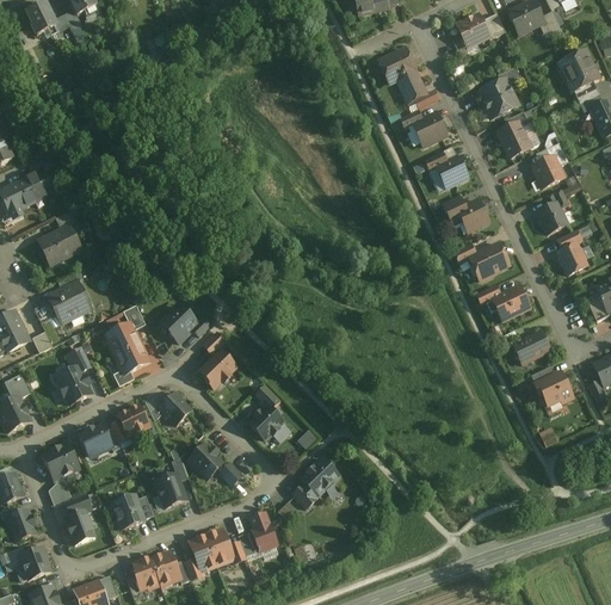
[(44,0),(26,8),(34,23),(32,24),(37,32),(55,23),(44,0)]
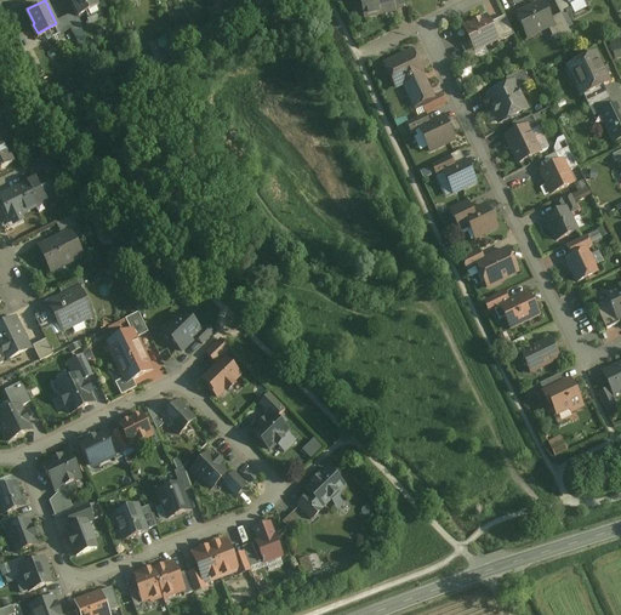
[(97,4),(95,0),(73,0),(75,4),(74,4),(78,13),(97,4)]
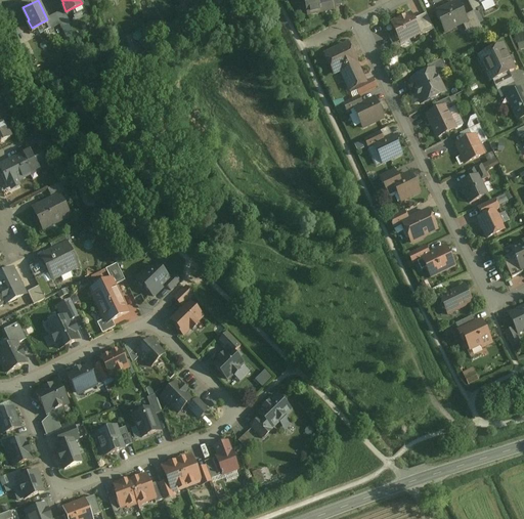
[(304,0),(307,11),(324,7),(330,6),(334,5),(334,3),(333,0),(304,0)]
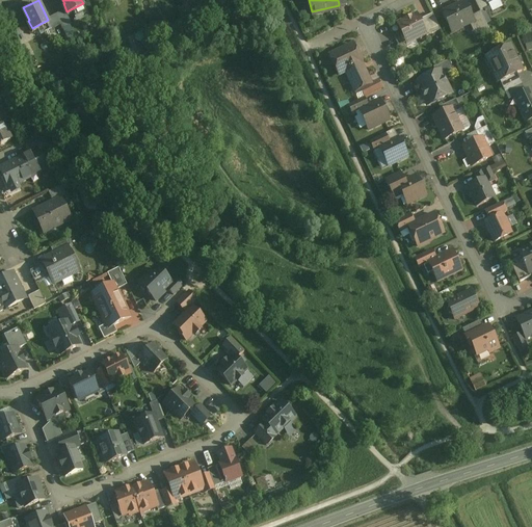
[(461,0),(456,3),(452,5),(452,4),(442,9),(448,23),(453,21),(455,24),(461,21),(462,22),(469,20),(473,18),(471,12),(464,0),(461,0)]
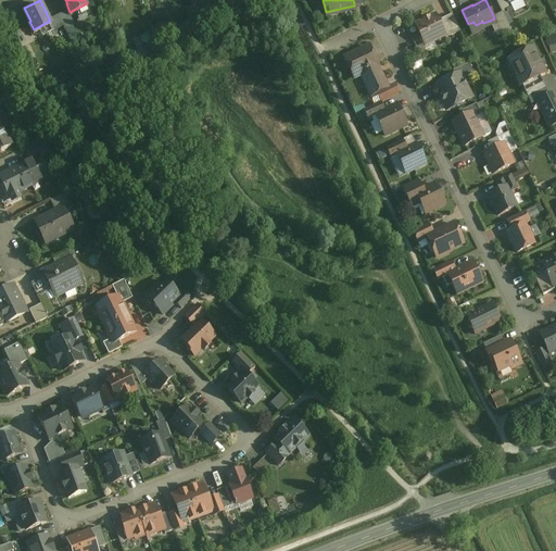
[(496,0),(501,9),(510,3),(509,0),(496,0)]
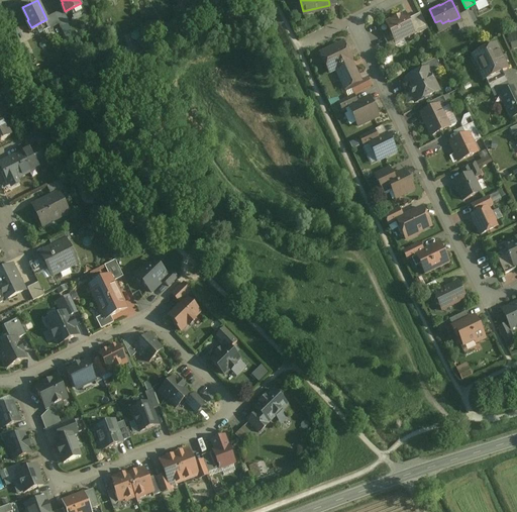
[(466,8),(457,12),(459,17),(455,19),(460,30),(474,24),(466,8)]
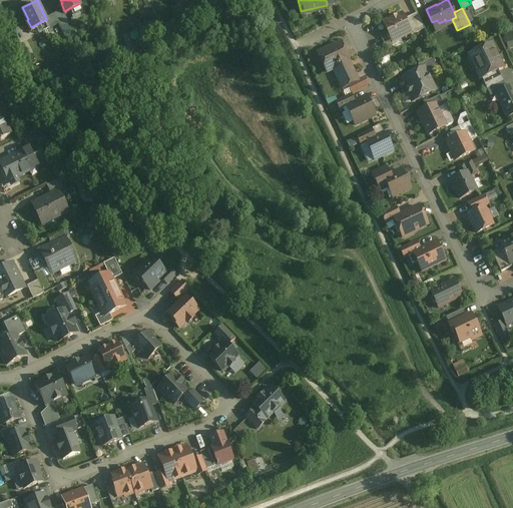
[(416,10),(404,16),(411,29),(410,30),(411,32),(424,25),(416,10)]
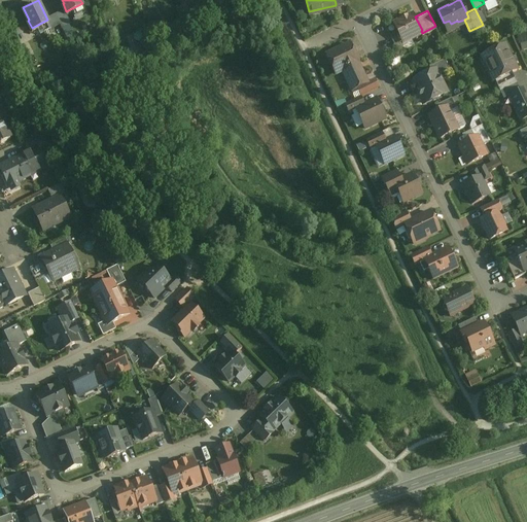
[(406,13),(400,16),(393,20),(398,30),(396,35),(400,36),(401,37),(409,34),(410,36),(421,31),(422,30),(415,16),(413,13),(407,15),(406,13)]
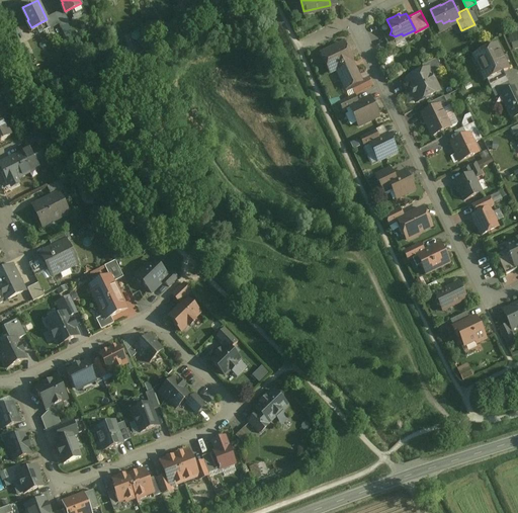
[(508,28),(511,41),(517,39),(517,27),(508,28)]
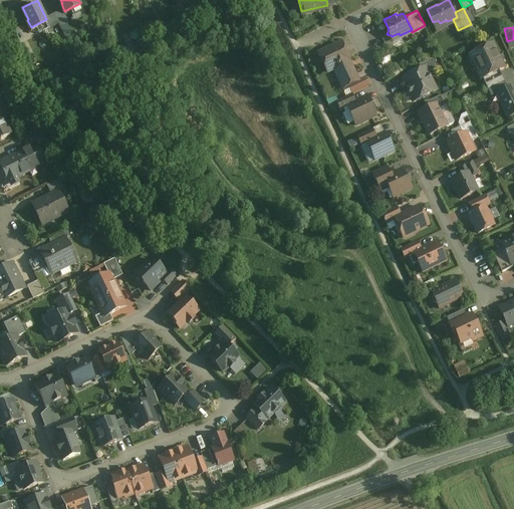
[(340,40),(318,51),(327,69),(333,66),(342,85),(357,78),(348,59),(349,58),(340,40)]
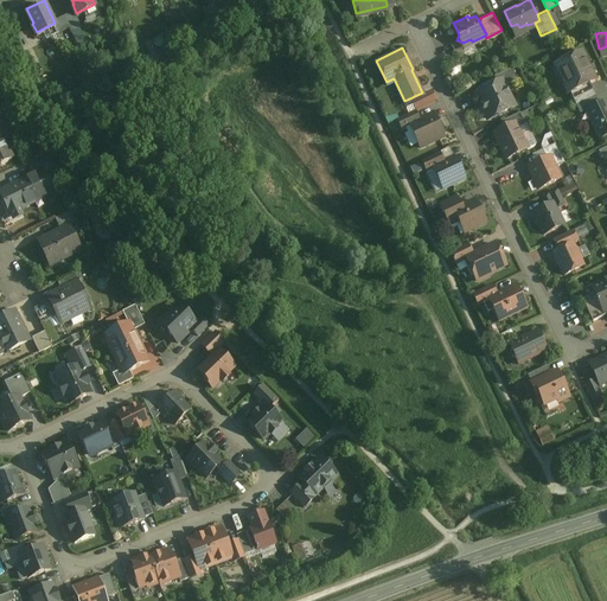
[(581,48),(557,59),(566,75),(561,77),(567,90),(569,89),(588,80),(595,77),(581,48)]
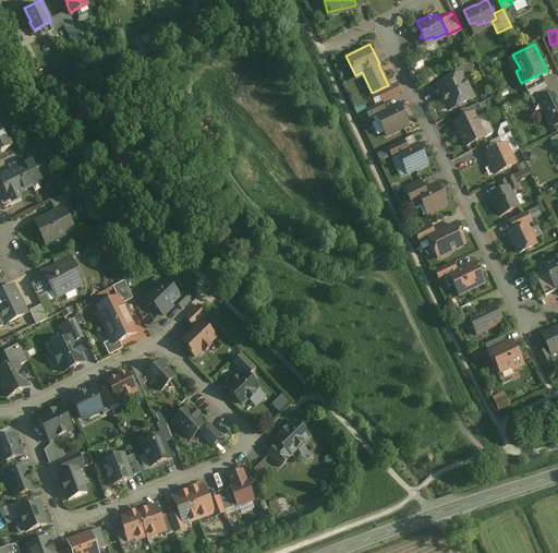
[(470,59),(453,67),(457,73),(461,71),(463,75),(474,70),(470,59)]
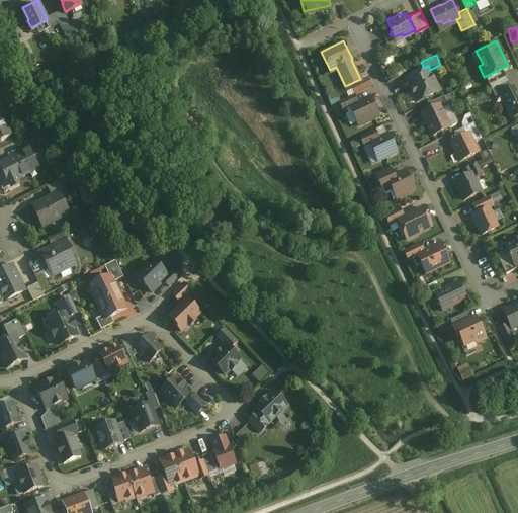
[(424,68),(405,77),(413,94),(415,93),(417,98),(439,88),(430,70),(428,66),(424,68)]
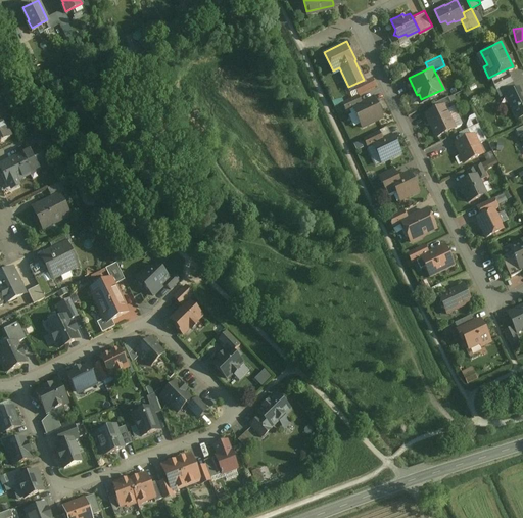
[(507,68),(490,77),(495,87),(512,79),(507,68)]
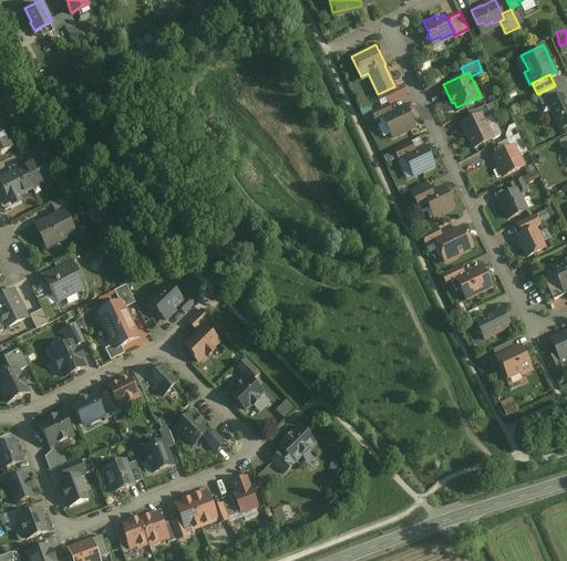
[(566,94),(565,91),(546,100),(559,126),(566,122),(566,94)]
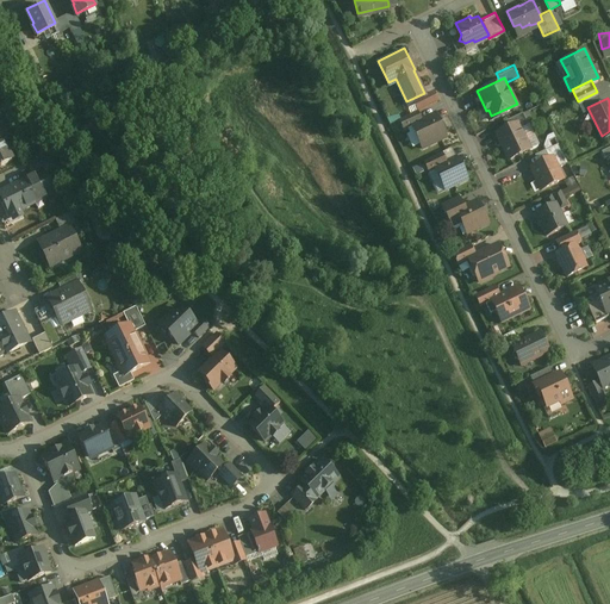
[(522,110),(503,118),(506,125),(517,120),(520,125),(528,122),(522,110)]
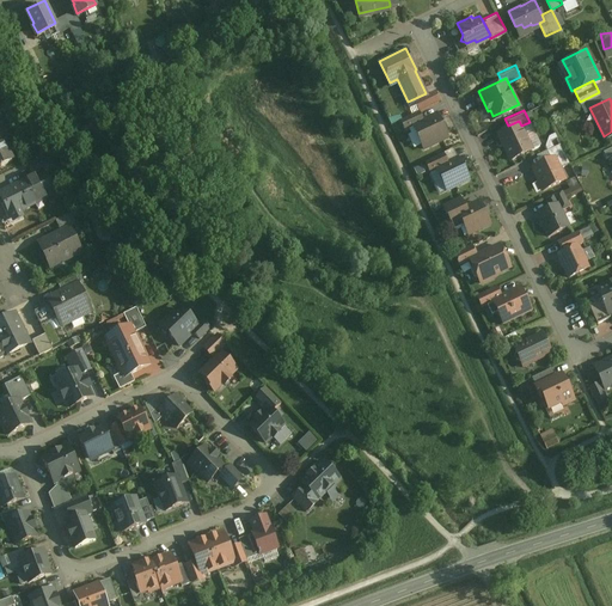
[(409,127),(421,151),(448,138),(435,112),(409,127)]
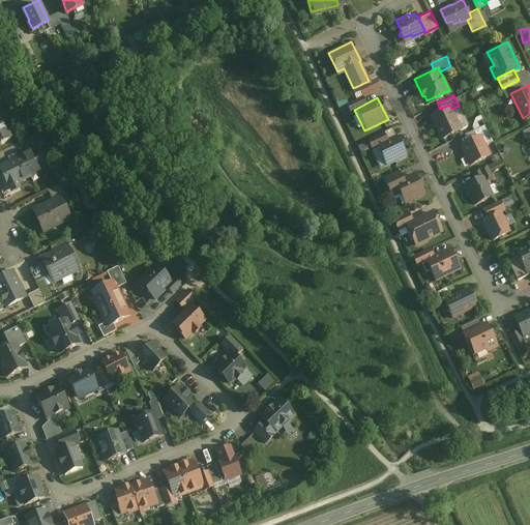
[(6,105),(0,108),(0,112),(1,115),(0,115),(2,119),(10,115),(6,105)]
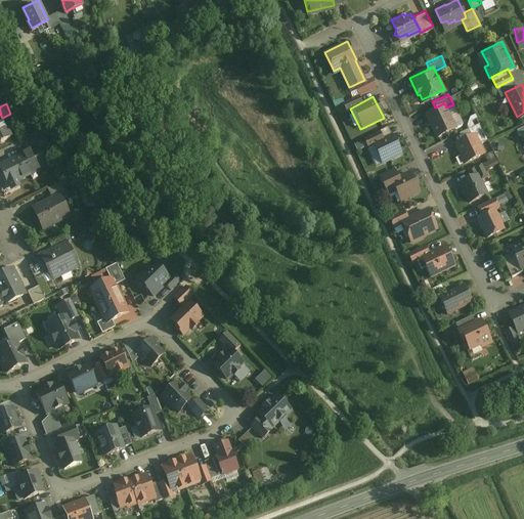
[(435,107),(426,112),(436,134),(454,125),(446,107),(444,103),(435,107)]
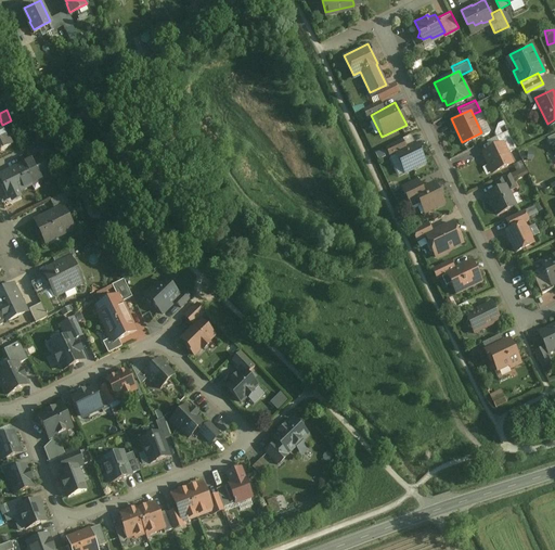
[(0,146),(10,142),(2,125),(0,122),(0,146)]
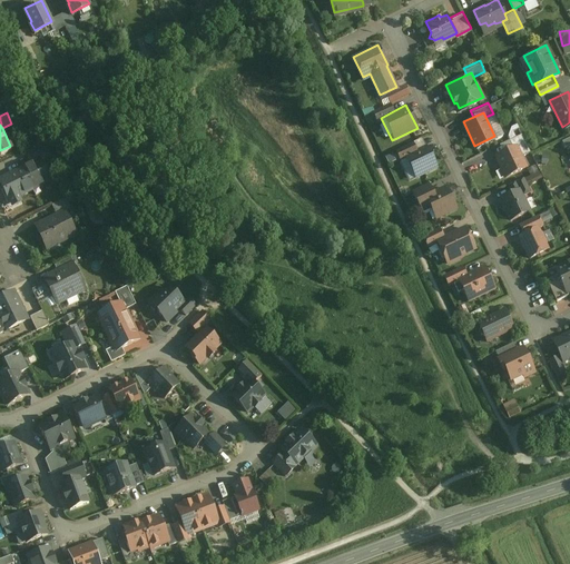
[(513,145),(495,152),(505,174),(524,164),(521,157),(522,152),(530,149),(521,131),(509,137),(513,145)]
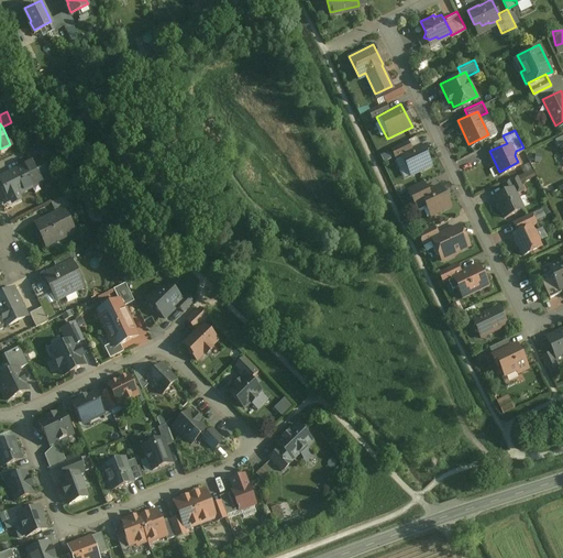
[(407,138),(390,145),(396,156),(401,153),(401,152),(411,148),(407,138)]
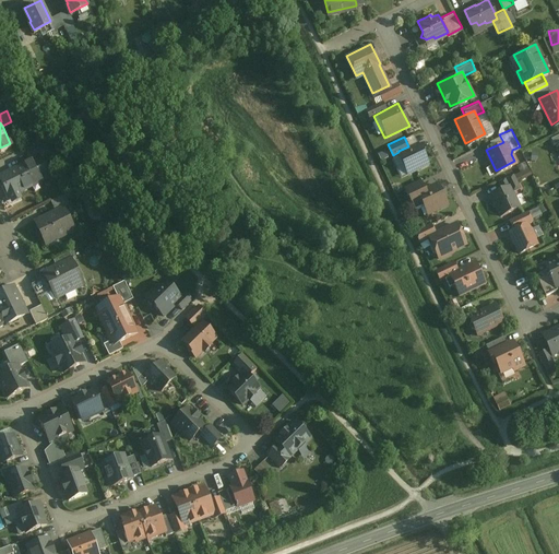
[(408,146),(399,151),(399,152),(407,171),(427,162),(417,142),(408,146)]
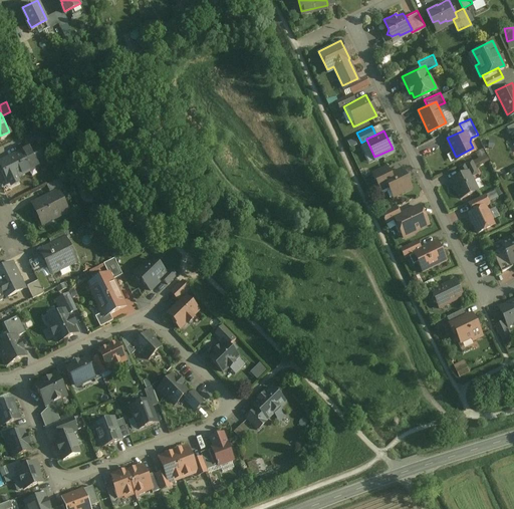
[(37,132),(24,139),(27,146),(37,141),(41,139),(37,132)]
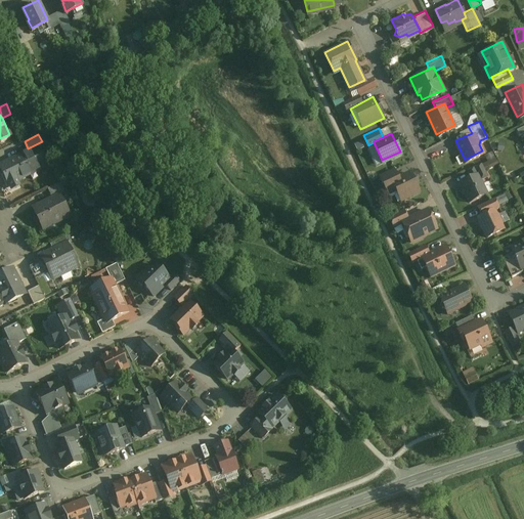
[(38,143),(28,148),(20,153),(30,171),(47,163),(38,143)]
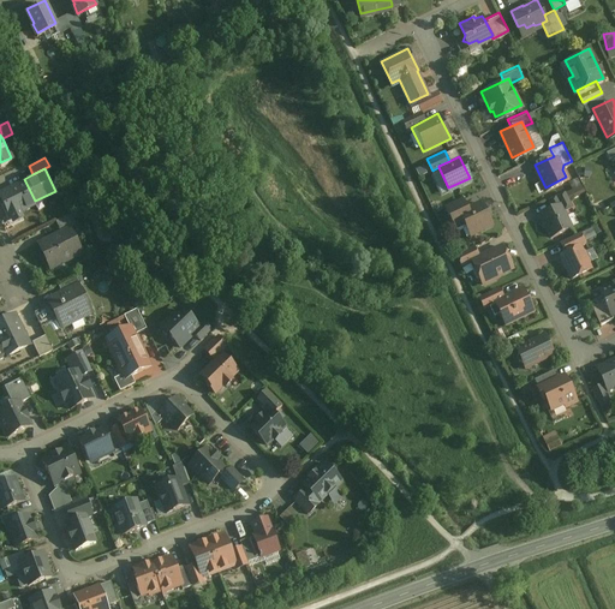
[(24,179),(0,190),(0,193),(10,213),(35,201),(24,179)]
